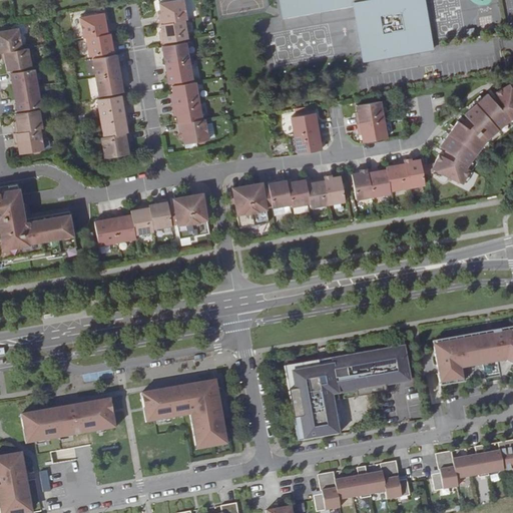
[(182,0),(175,0),(159,3),(160,11),(161,15),(158,16),(160,24),(184,20),(186,20),(182,0)]
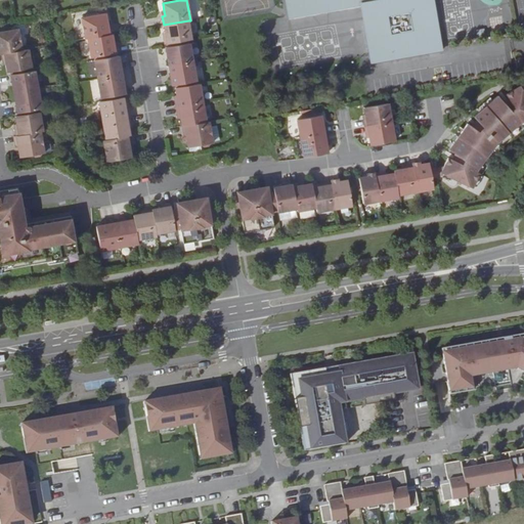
[(361,4),(382,0),(285,0),(289,17),(361,4)]
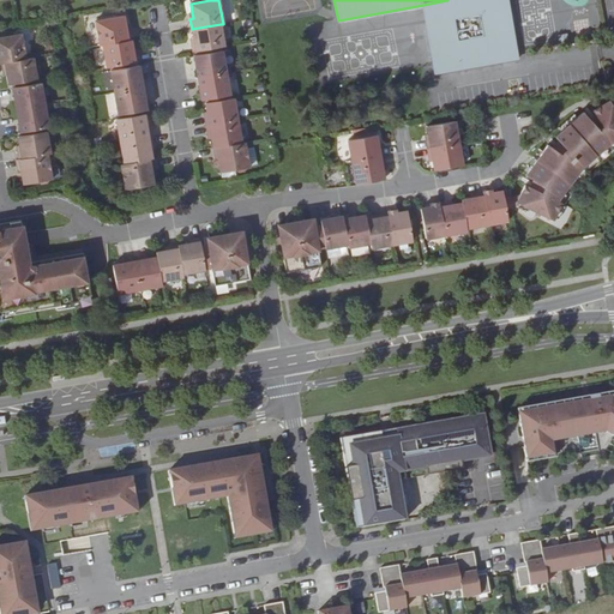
[(447,0),(423,5),(425,8),(427,23),(509,8),(506,0),(447,0)]
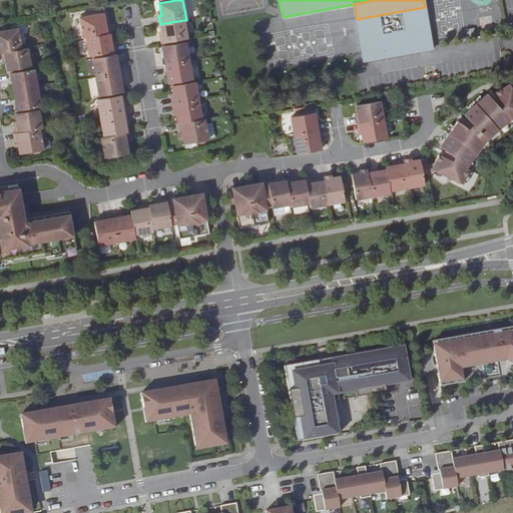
[(354,4),(283,17),(284,20),(355,7),(354,4)]
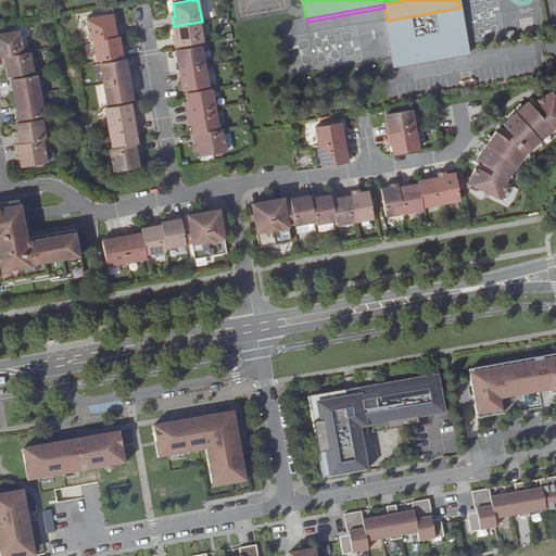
[(460,8),(387,21),(394,67),(469,54),(460,8)]
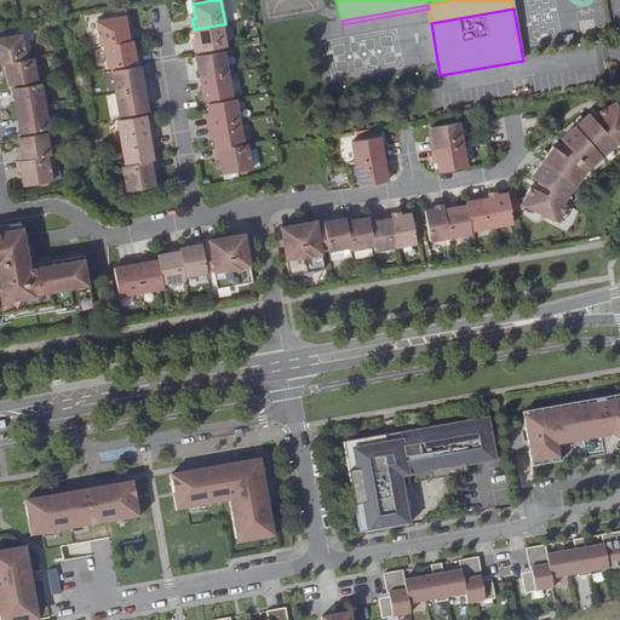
[(125,16),(97,21),(101,46),(104,46),(133,40),(131,30),(127,30),(127,26),(125,16)]
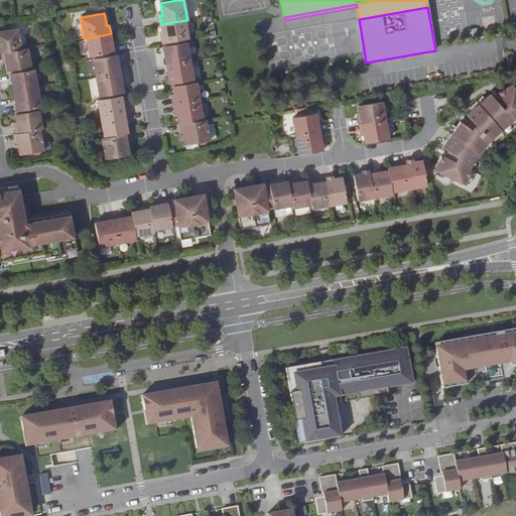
[(185,20),(161,24),(162,32),(162,33),(165,32),(165,35),(160,36),(162,43),(164,43),(186,39),(188,39),(185,20)]
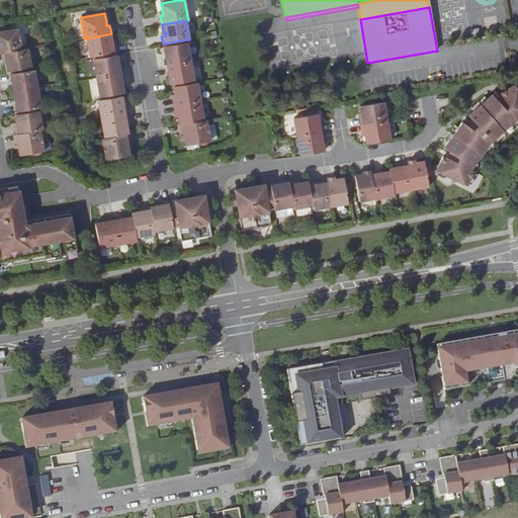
[(17,28),(0,31),(0,53),(2,54),(21,50),(17,28)]
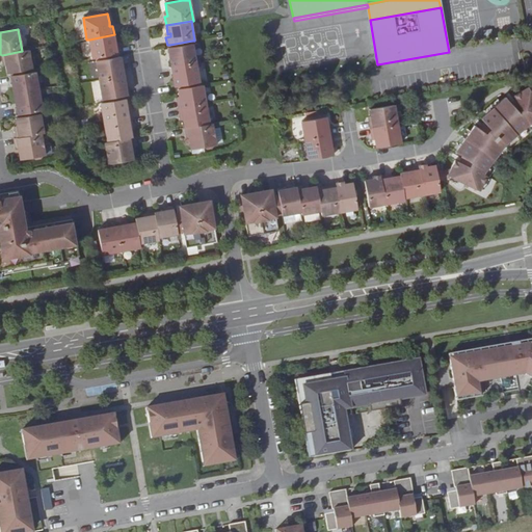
[(92,58),(95,58),(117,54),(120,54),(118,46),(113,47),(113,44),(115,43),(114,34),(89,40),(92,58)]
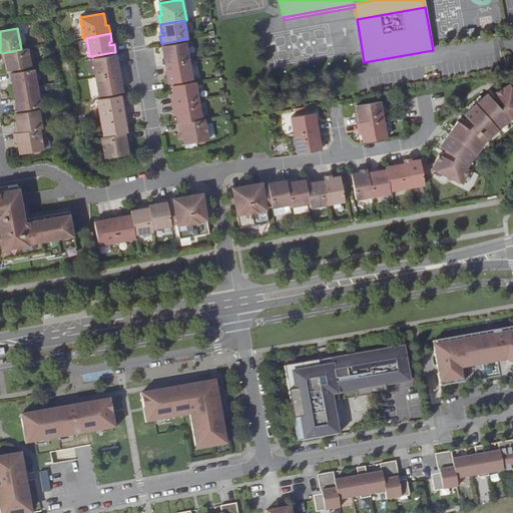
[(188,61),(185,41),(164,46),(161,46),(163,54),(165,54),(165,56),(163,57),(165,65),(188,61)]
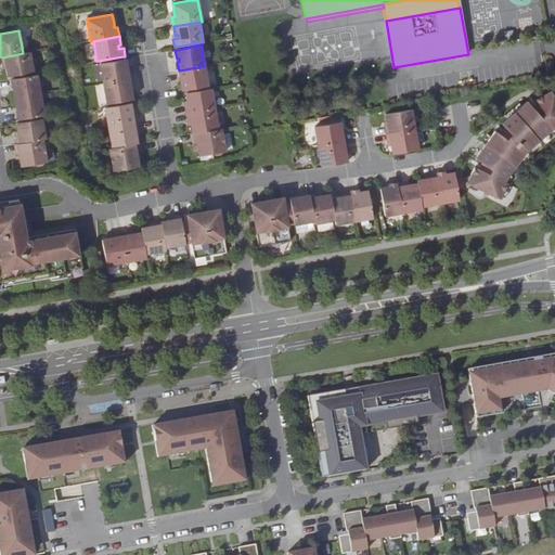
[(30,52),(2,57),(3,65),(9,64),(9,67),(7,68),(8,77),(11,76),(34,73),(30,52)]
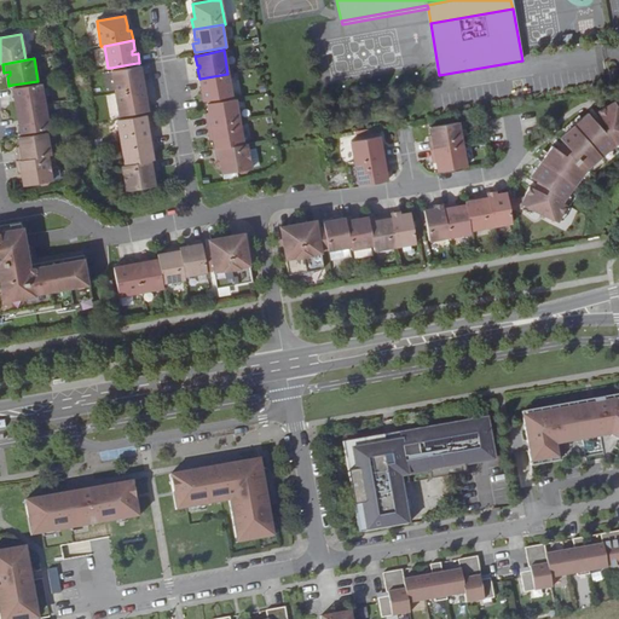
[(140,65),(111,70),(115,93),(144,88),(143,79),(139,79),(139,76),(142,75),(140,65)]
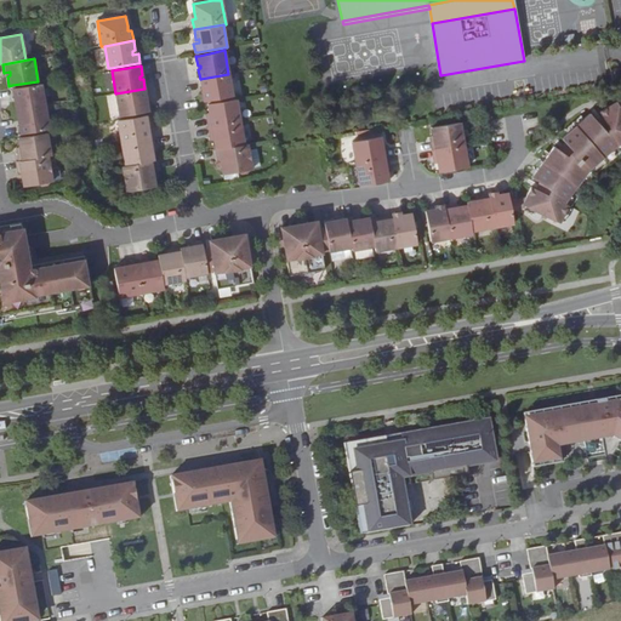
[(228,74),(200,79),(201,89),(204,87),(205,91),(203,91),(204,102),(208,101),(233,96),(228,74)]
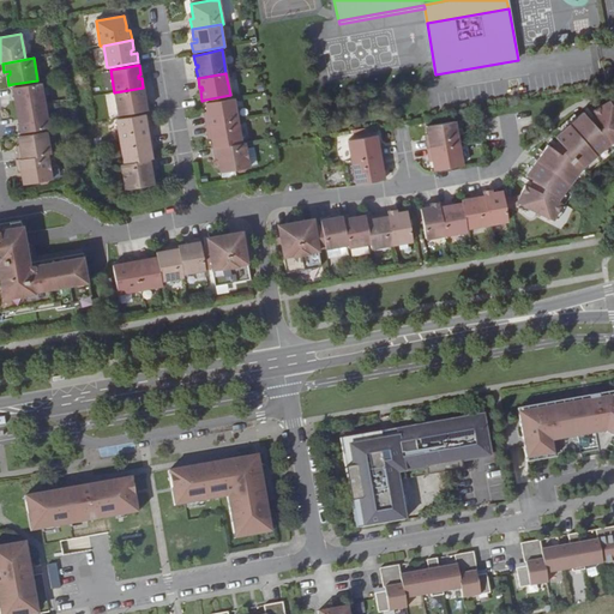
[(17,110),(44,106),(40,82),(37,83),(13,88),(14,97),(17,96),(18,100),(16,101),(17,110)]
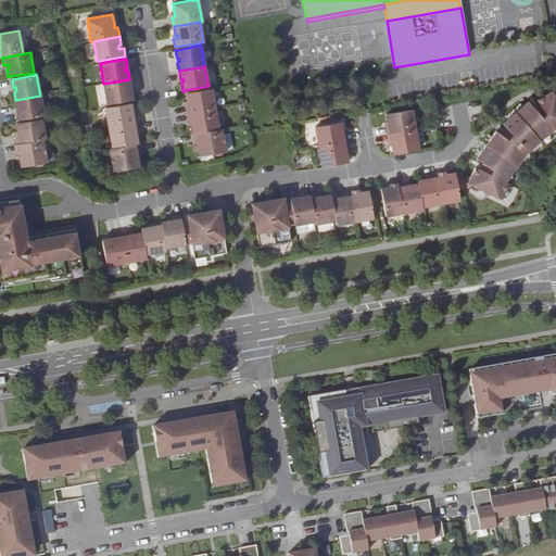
[(129,79),(103,84),(106,105),(130,101),(133,100),(131,91),(129,91),(128,89),(131,88),(129,79)]
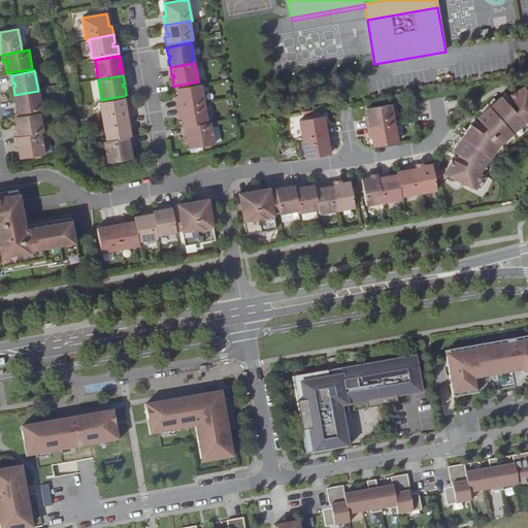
[(177,96),(178,98),(180,97),(182,99),(176,101),(177,108),(204,103),(201,84),(198,85),(176,89),(177,96)]
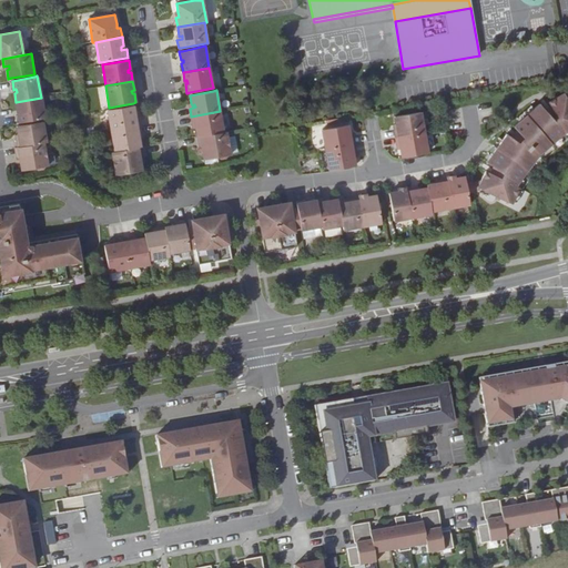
[(518,189),(519,186),(521,188),(543,159),(567,134),(567,133),(567,131),(567,130),(567,128),(567,127),(567,102),(561,92),(560,91),(546,101),(550,108),(546,111),(537,102),(531,107),(511,125),(520,134),(515,140),(505,133),(501,140),(489,155),(486,162),(496,169),(493,174),(485,171),(480,182),(478,186),(479,188),(489,192),(511,203),(513,201),(518,189)]
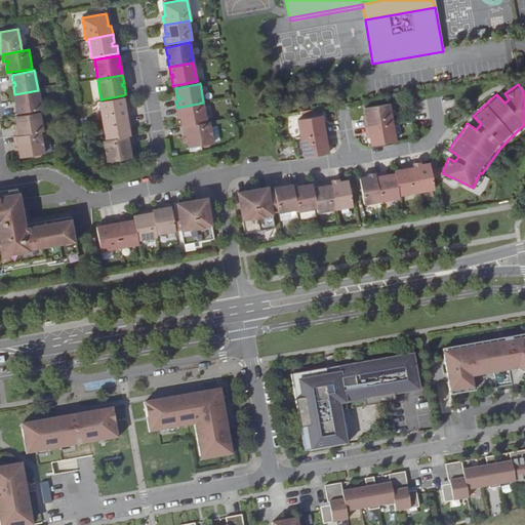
[(38,90),(14,94),(15,103),(18,103),(18,105),(16,106),(17,114),(39,110),(41,110),(38,90)]
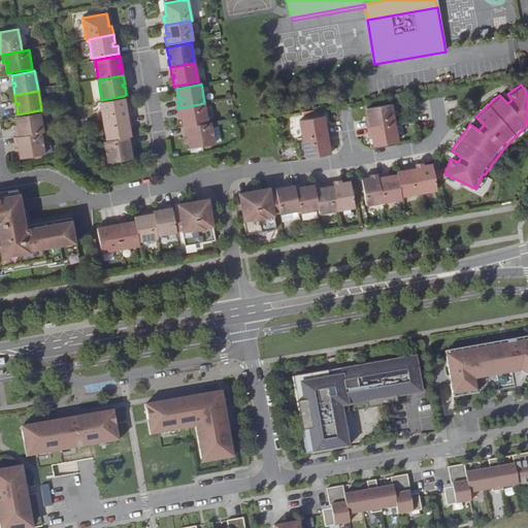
[(492,97),(477,109),(481,112),(494,99),(492,97)]
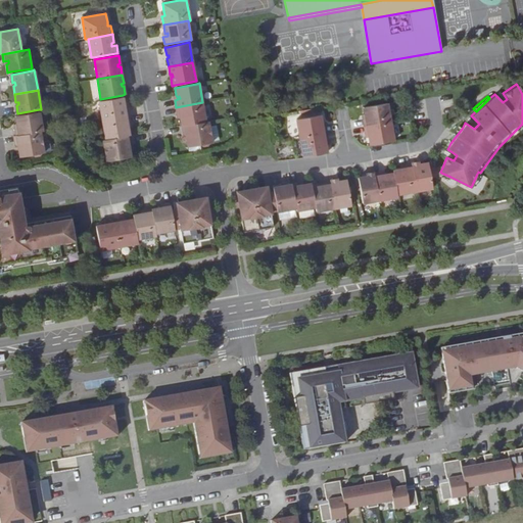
[(124,97),(99,102),(102,121),(129,115),(128,107),(123,108),(122,106),(125,106),(125,104),(124,97)]
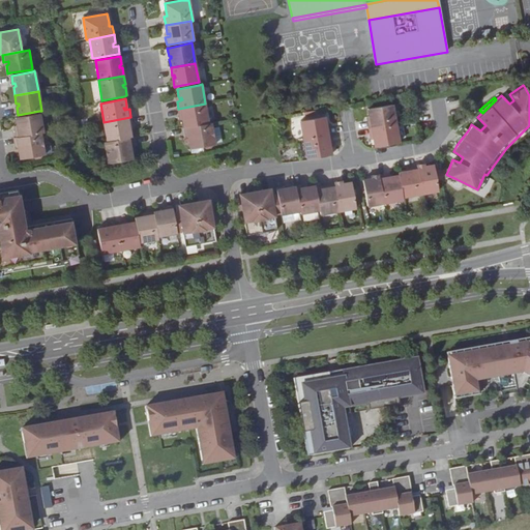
[(205,104),(178,109),(179,117),(184,116),(185,119),(183,119),(183,120),(184,127),(208,123),(205,104)]
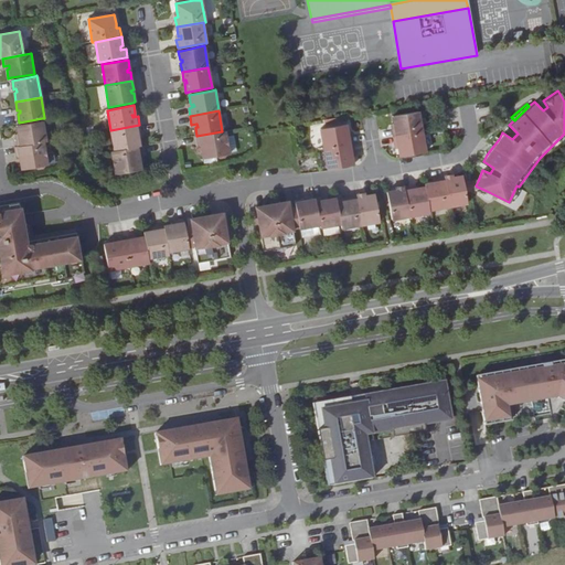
[(392,128),(393,137),(422,131),(418,112),(392,116),(394,125),(396,125),(396,127),(392,128)]
